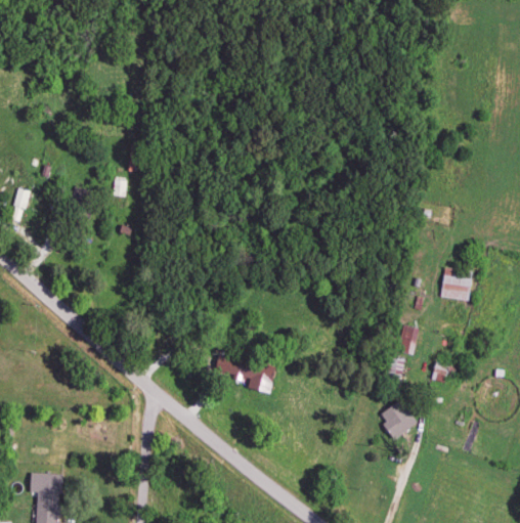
[(128,180),(115,180),(115,195),(128,195),(128,180)]
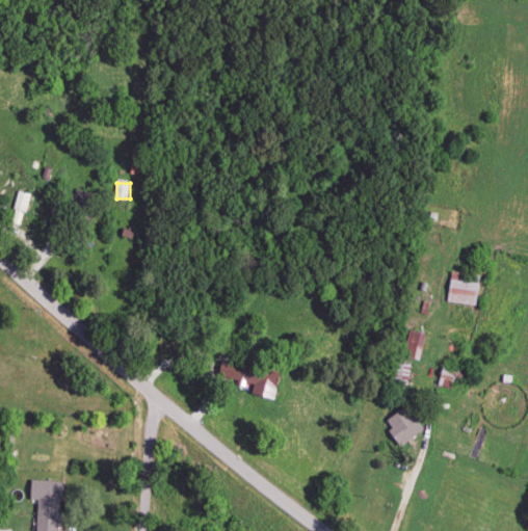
[(33,195),(20,192),(16,209),(28,213),(33,195)]
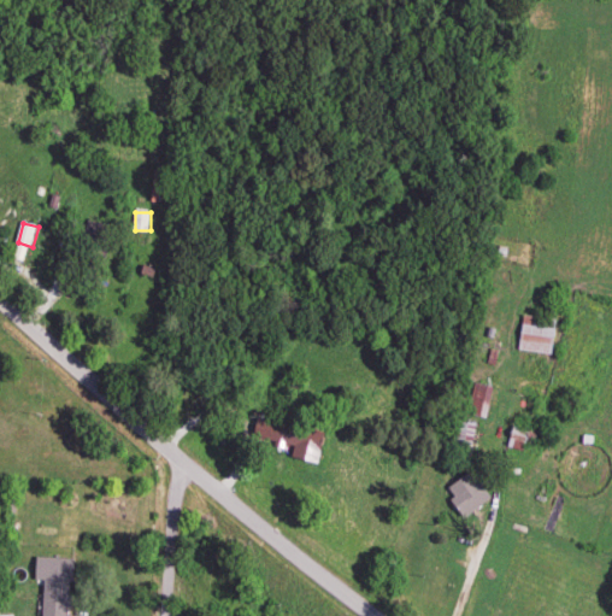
[(553,352),(553,317),(521,317),(521,352),(553,352)]
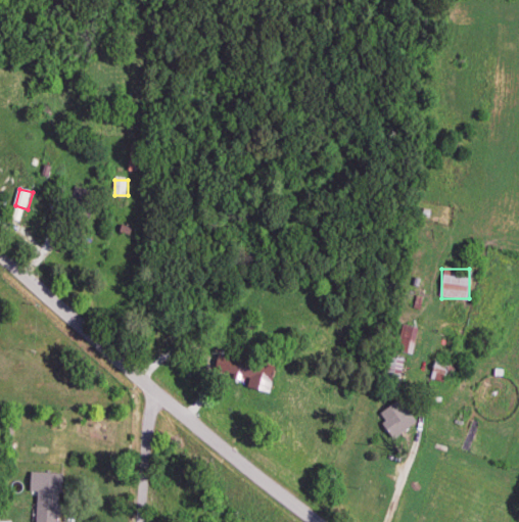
[(396,350),(413,354),(419,328),(403,325),(396,350)]
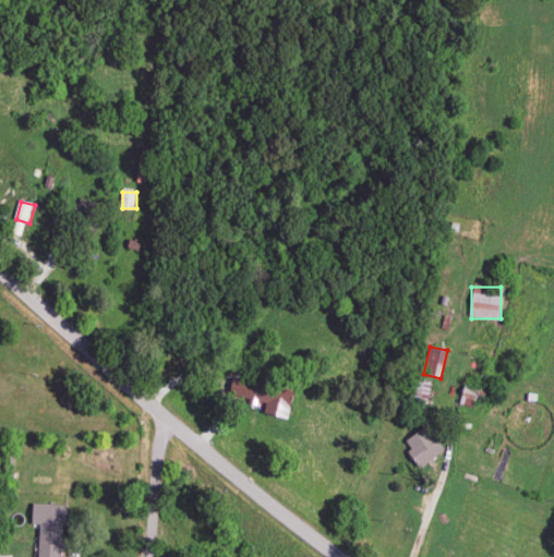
[(264,414),(288,419),(293,388),(232,377),(229,397),(266,403),(264,414)]
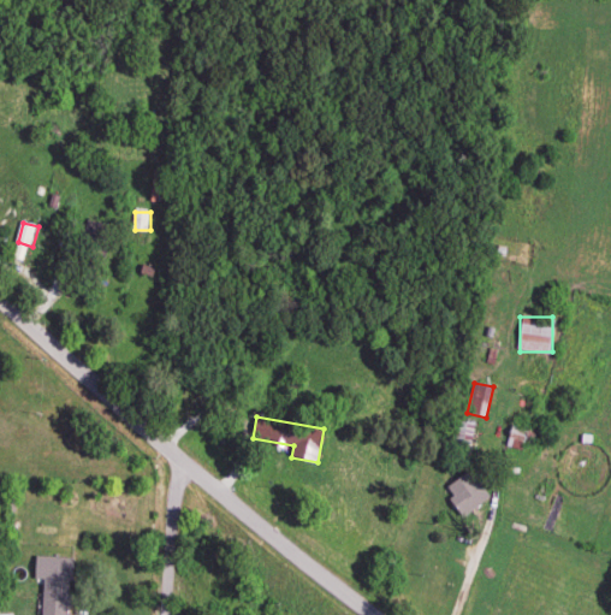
[(475,424),(455,420),(451,445),(472,449),(475,424)]
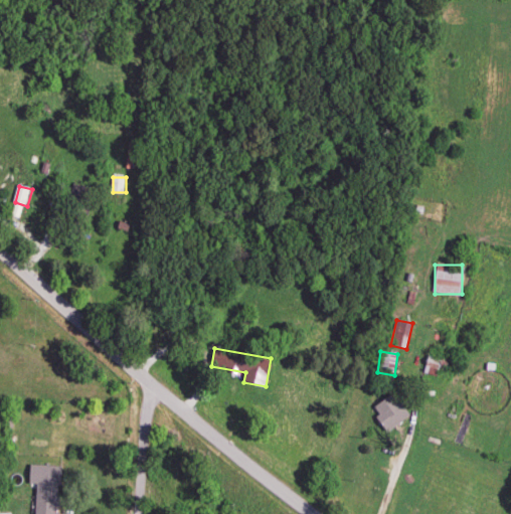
[(448,360),(428,356),(423,373),(445,377),(448,360)]
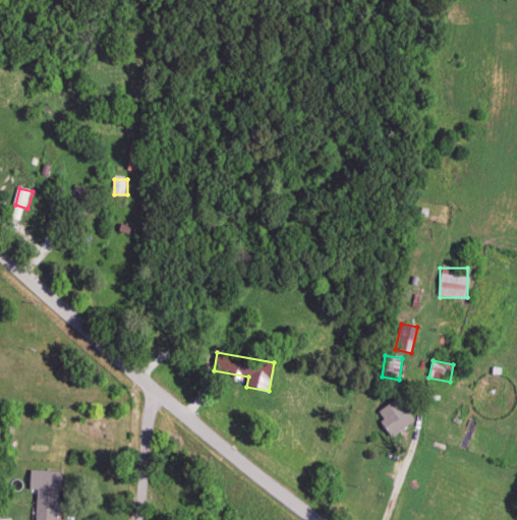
[(376,413),(392,436),(414,420),(397,397),(376,413)]
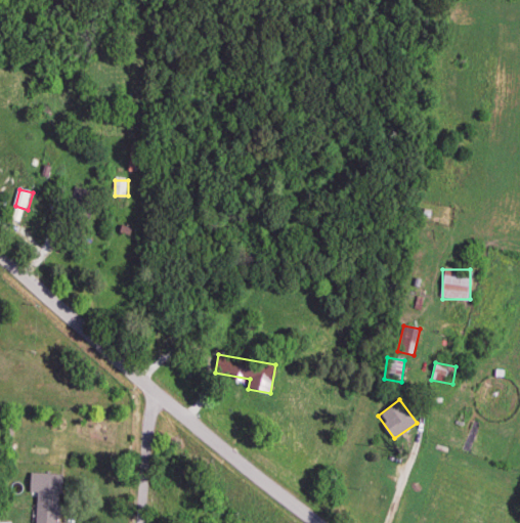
[(59,522),(60,494),(36,494),(36,522),(59,522)]
